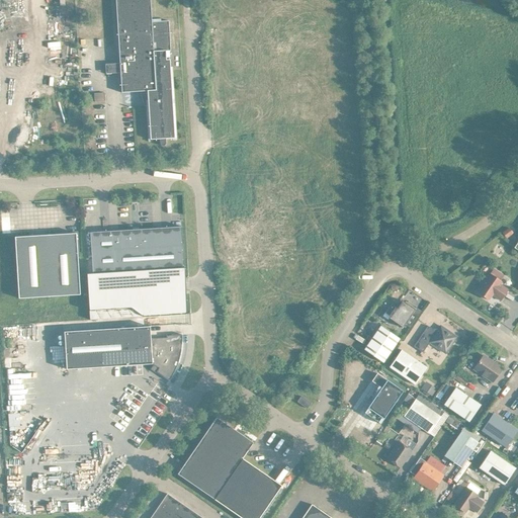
[(116,0),(122,90),(148,88),(151,137),(160,137),(160,141),(161,142),(161,143),(162,143),(162,144),(163,144),(164,144),(165,143),(166,143),(166,142),(166,141),(166,136),(175,136),(171,57),(167,57),(166,48),(171,48),(169,18),(153,19),(151,0),(116,0)]
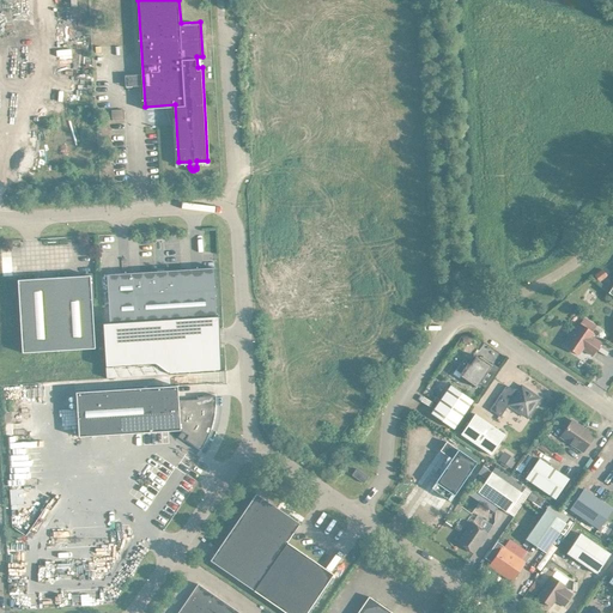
[(125,107),(113,107),(113,117),(125,116),(125,107)]
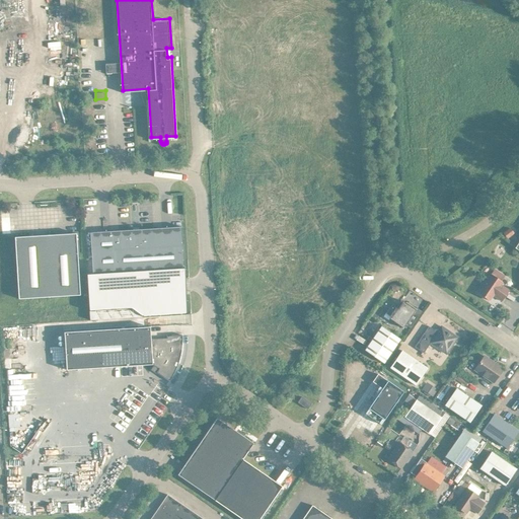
[(93,271),(87,272),(90,308),(132,305),(143,314),(188,311),(184,266),(182,224),(90,230),(93,271)]
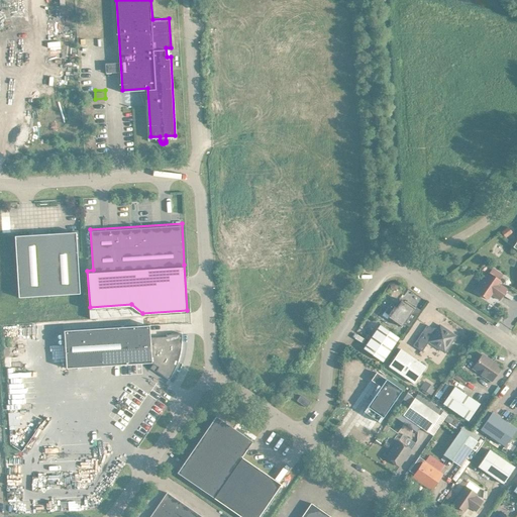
[(15,233),(19,295),(80,291),(77,229),(15,233)]
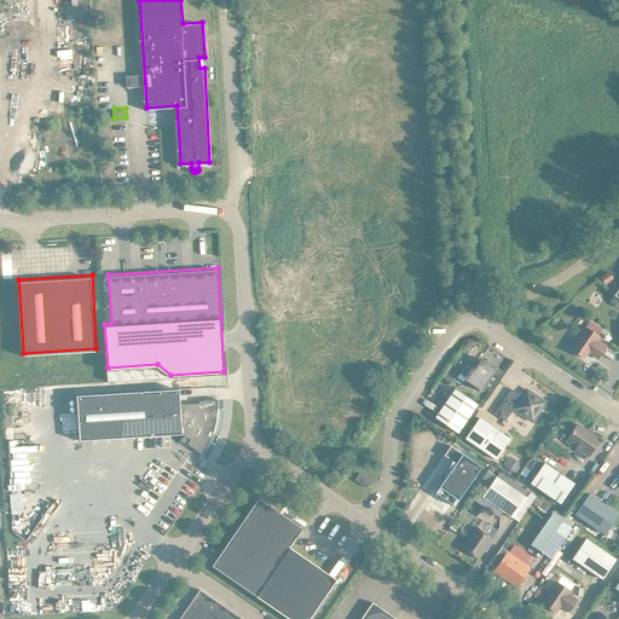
[(579,336),(572,346),(584,356),(589,350),(599,356),(608,343),(597,336),(600,334),(599,333),(602,327),(590,319),(586,324),(585,323),(577,335),(579,336)]
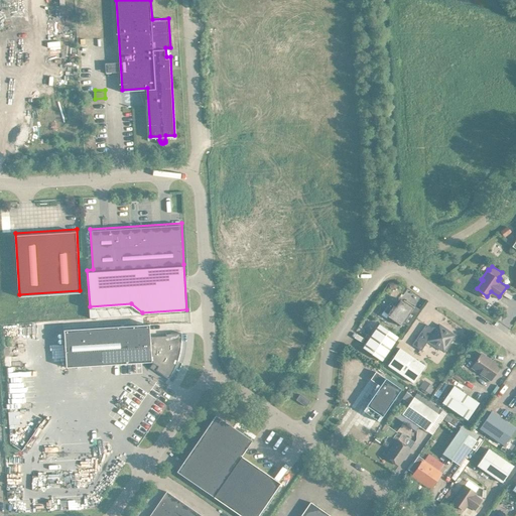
[(400,323),(401,324),(413,305),(414,305),(414,304),(406,299),(405,300),(400,297),(396,303),(391,299),(385,308),(384,308),(390,312),(389,313),(388,314),(400,323)]
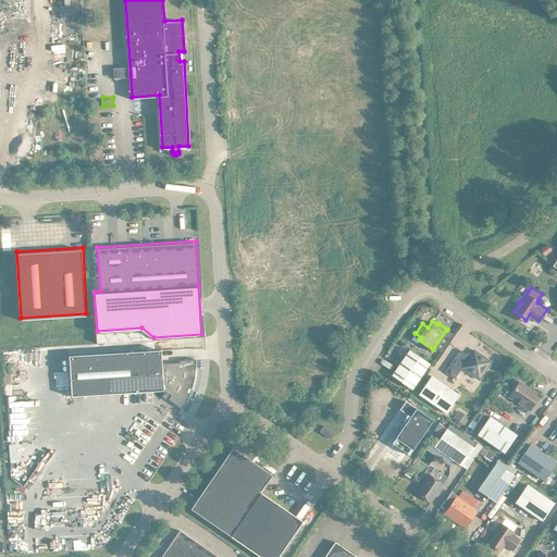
[(392,373),(412,387),(430,361),(410,347),(392,373)]
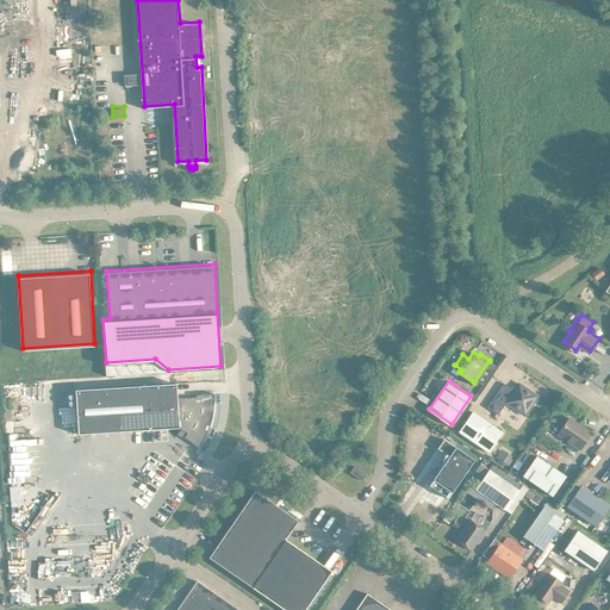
[(489,404),(498,411),(506,400),(526,412),(539,393),(520,380),(515,386),(511,385),(504,380),(489,404)]
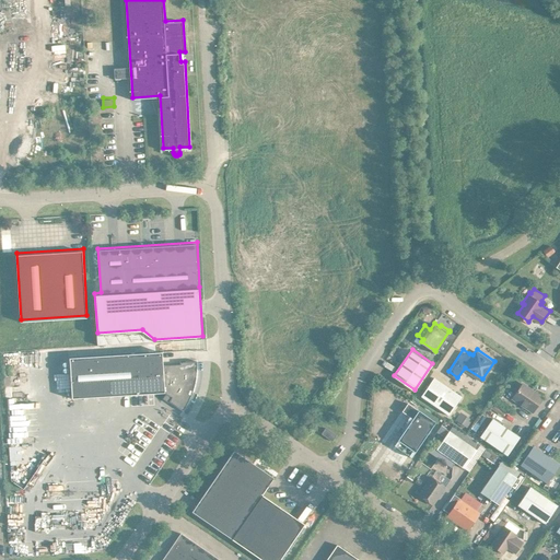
[(70,356),(72,396),(165,391),(166,392),(165,393),(171,397),(170,399),(183,408),(191,393),(196,376),(197,359),(181,360),(181,361),(163,362),(162,350),(70,356)]
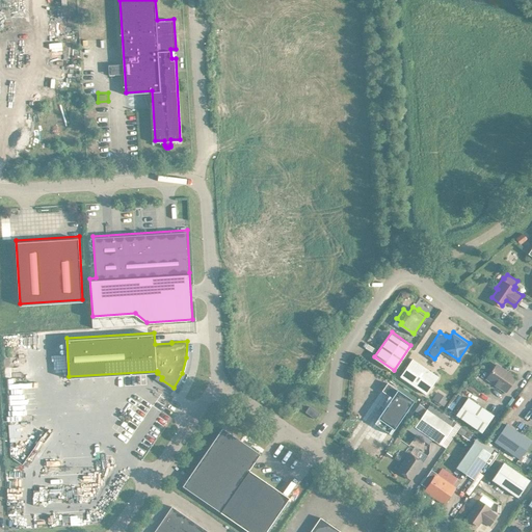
[(400,374),(426,392),(439,374),(413,356),(400,374)]
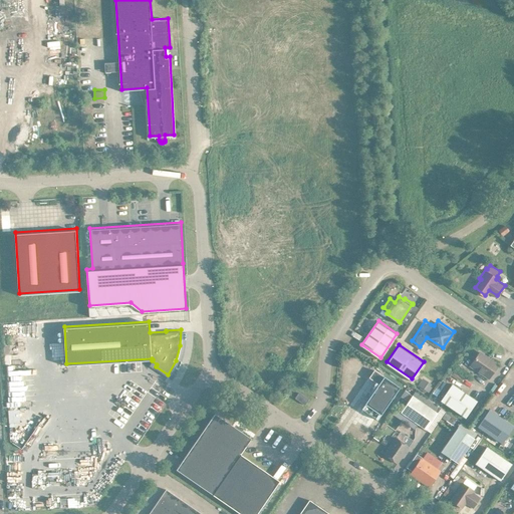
[(471,363),(489,376),(499,362),(480,349),(471,363)]
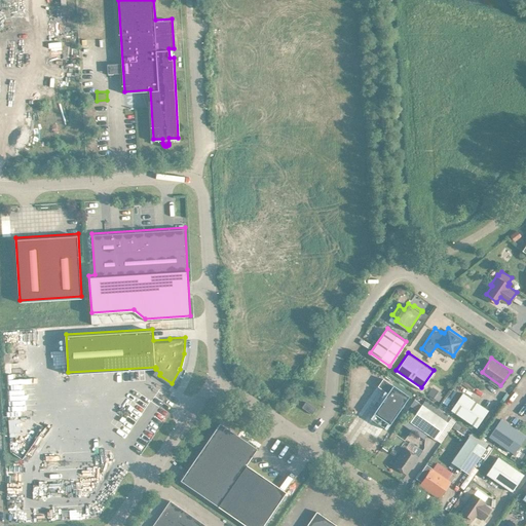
[(370,416),(386,427),(410,395),(393,383),(387,390),(370,416)]
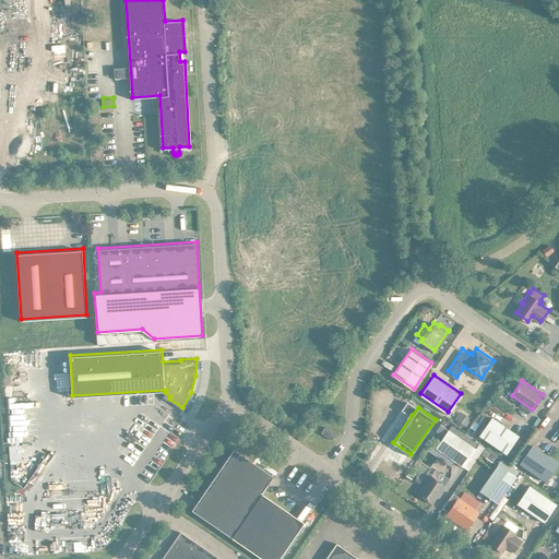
[(479,433),(507,452),(519,433),(491,415),(479,433)]
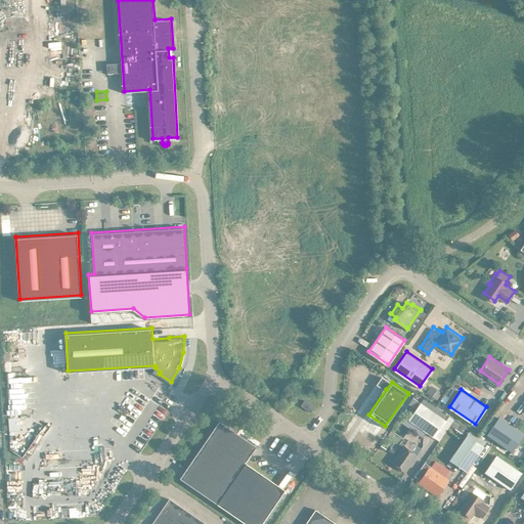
[(408,418),(434,436),(446,419),(421,401),(408,418)]
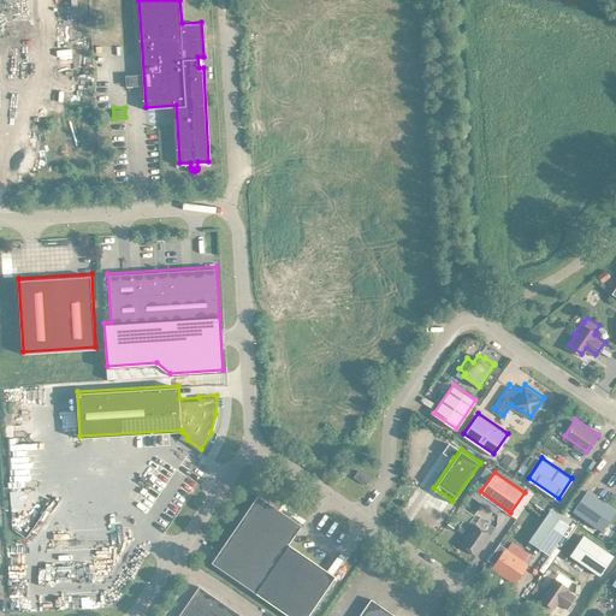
[(573,508),(603,529),(615,509),(615,508),(586,489),(573,508)]
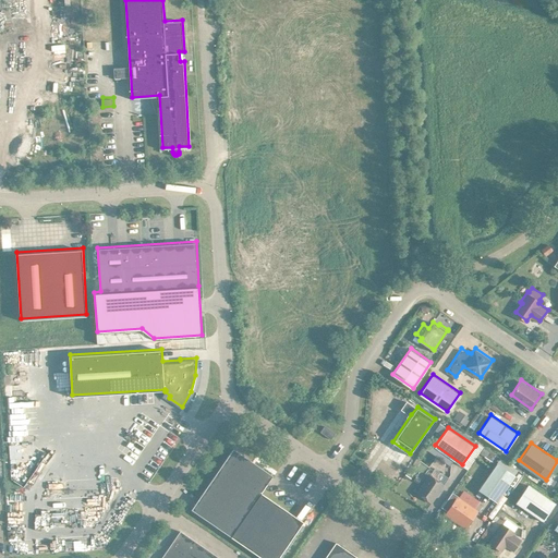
[(192,508),(231,534),(265,557),(277,557),(303,520),(262,490),(274,473),(233,446),(192,508)]
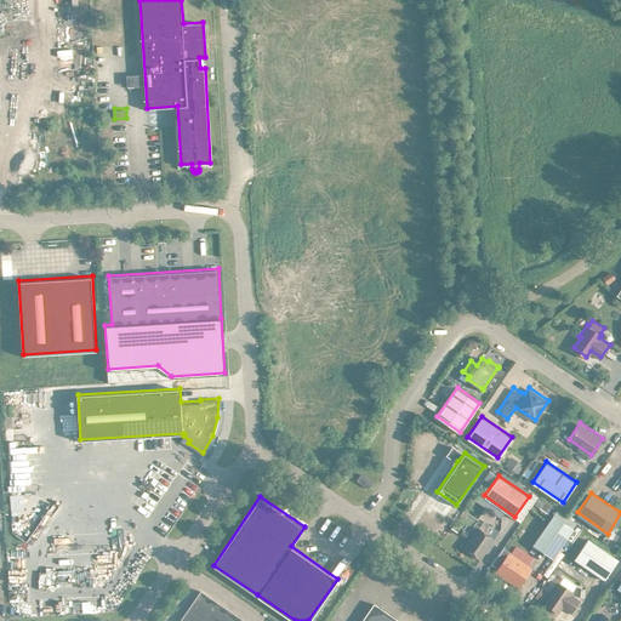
[(533,543),(553,557),(574,528),(553,513),(533,543)]
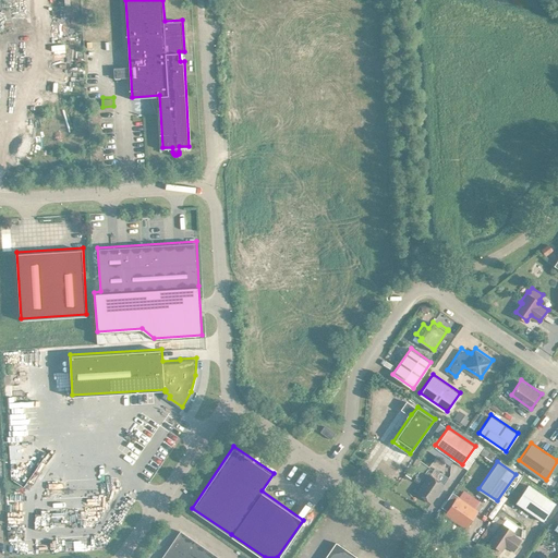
[(429,473),(417,490),(432,500),(445,483),(429,473)]
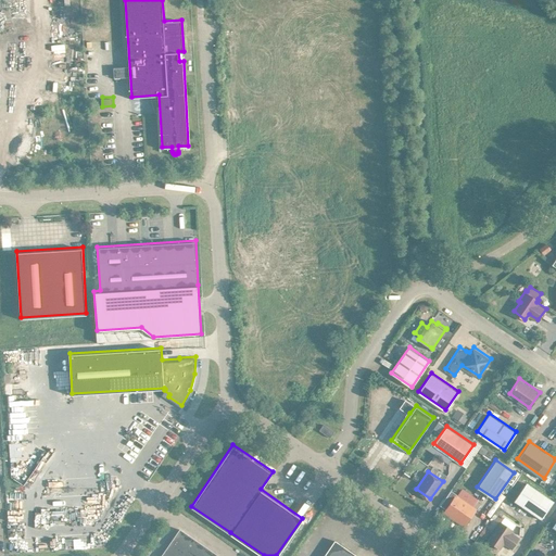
[(515,500),(542,518),(554,500),(527,481),(515,500)]
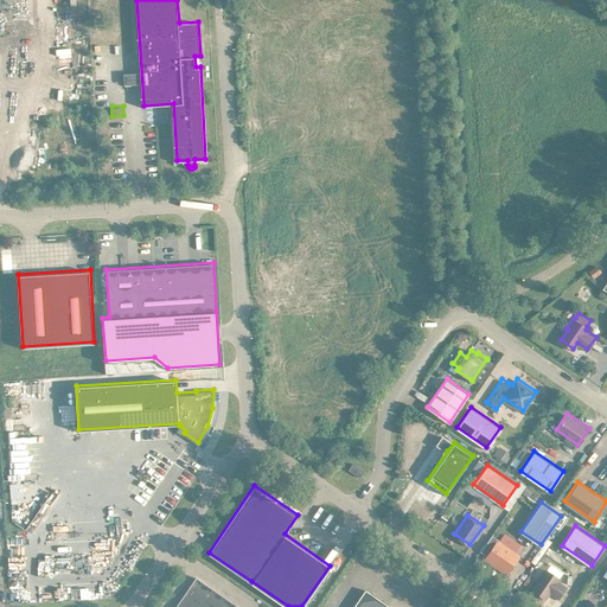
[(486,556),(508,570),(513,562),(511,561),(517,553),(498,540),(486,556)]
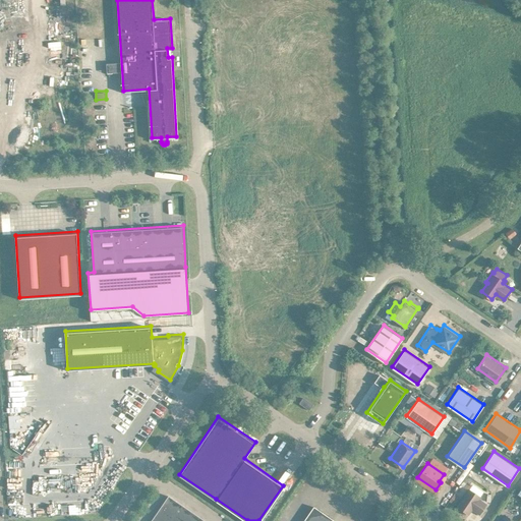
[(479,513),(486,502),(479,497),(480,496),(469,487),(457,505),(468,513),(472,508),(479,513)]
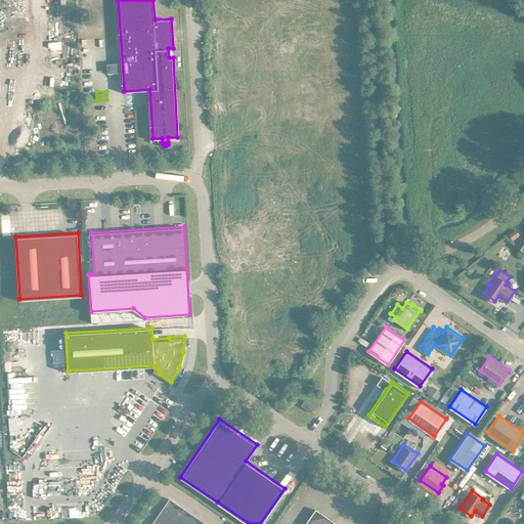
[(149,523),(210,523),(170,496),(149,523)]
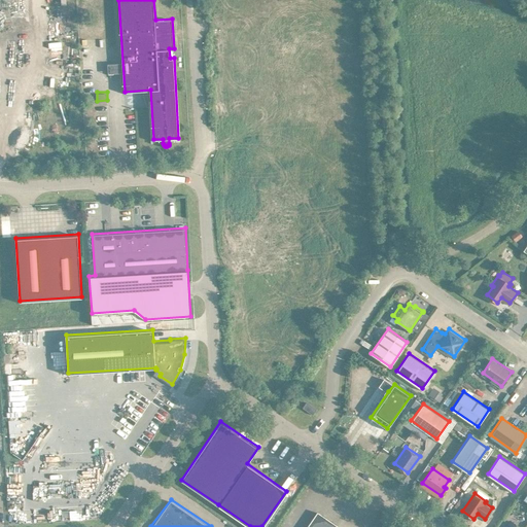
[(306,526),(342,526),(317,511),(306,526)]
